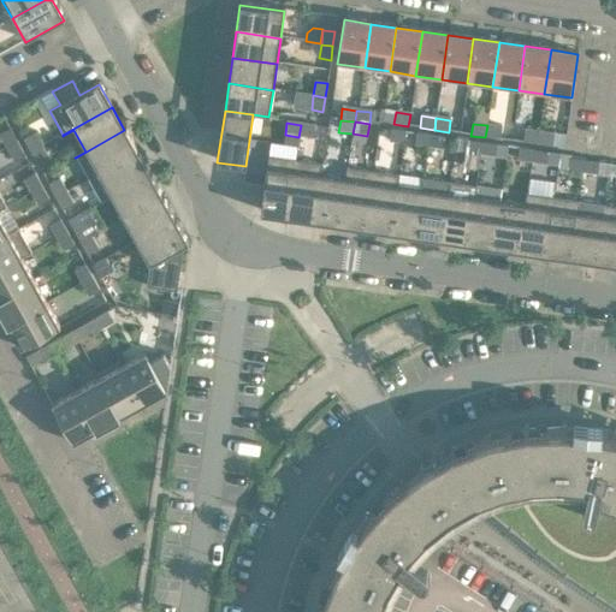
[(315,126),(301,125),(298,137),(313,138),(315,126)]
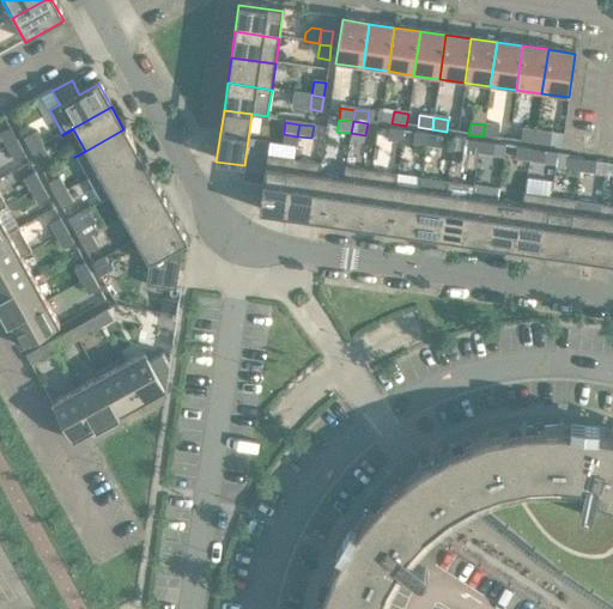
[(485,125),(483,136),(497,139),(499,127),(485,125)]
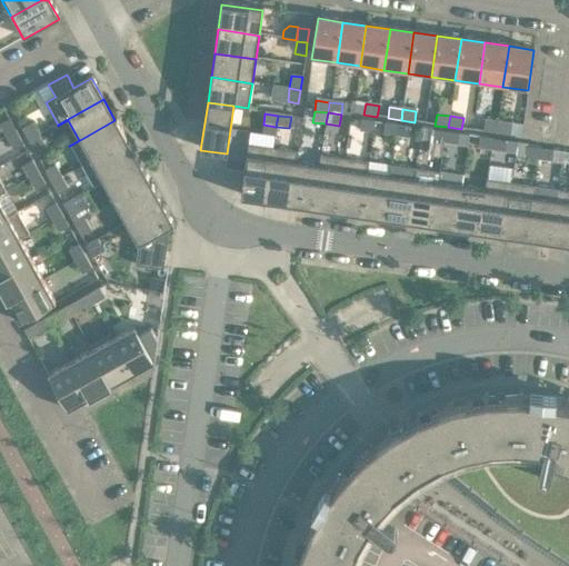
[(0,125),(0,127),(6,138),(16,132),(9,120),(0,125)]
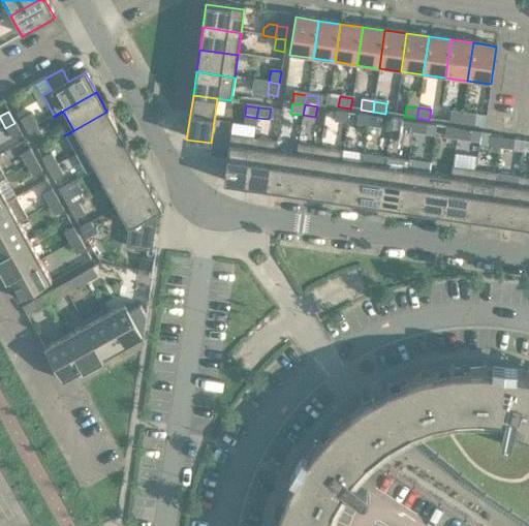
[(65,135),(75,155),(118,131),(106,112),(65,135)]
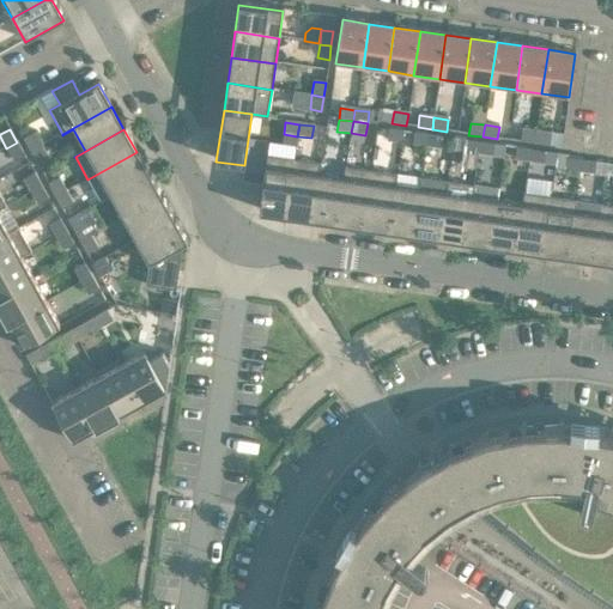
[(387,142),(401,144),(402,132),(388,131),(387,142)]
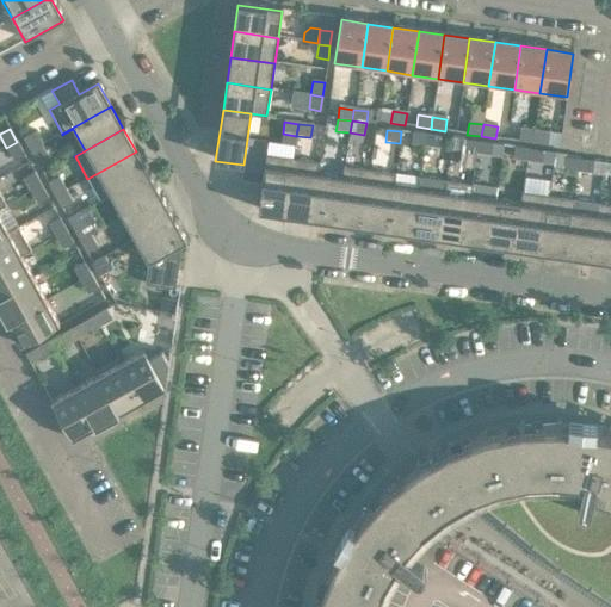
[(518,142),(532,144),(535,132),(520,130),(518,142)]
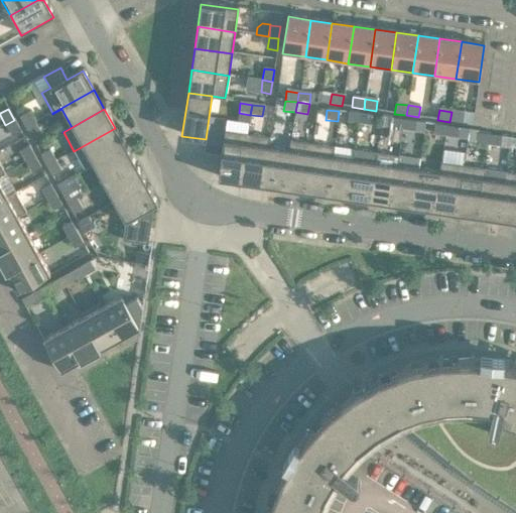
[(452,112),(449,122),(462,123),(463,113),(452,112)]
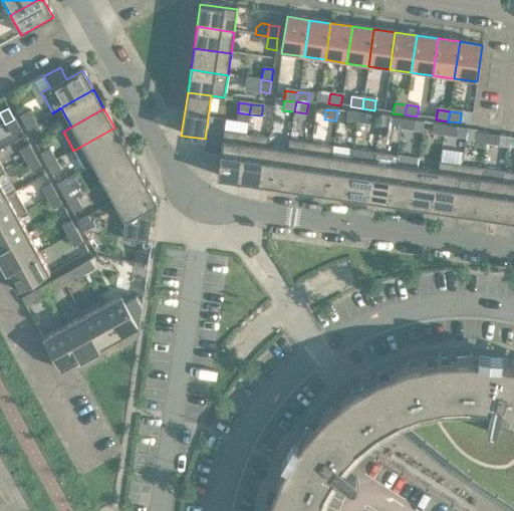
[(19,117),(25,128),(34,122),(28,112),(19,117)]
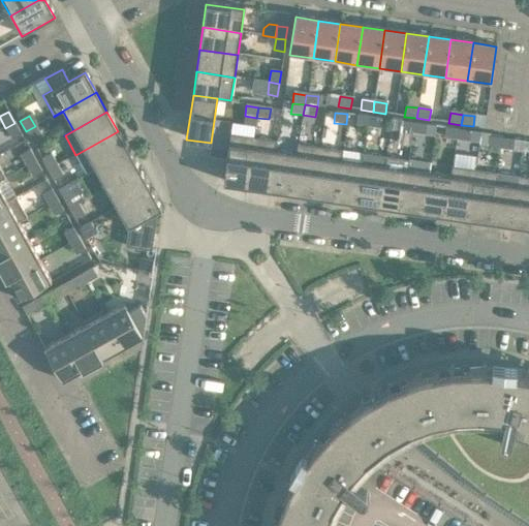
[(256,118),(245,116),(243,126),(255,127),(256,118)]
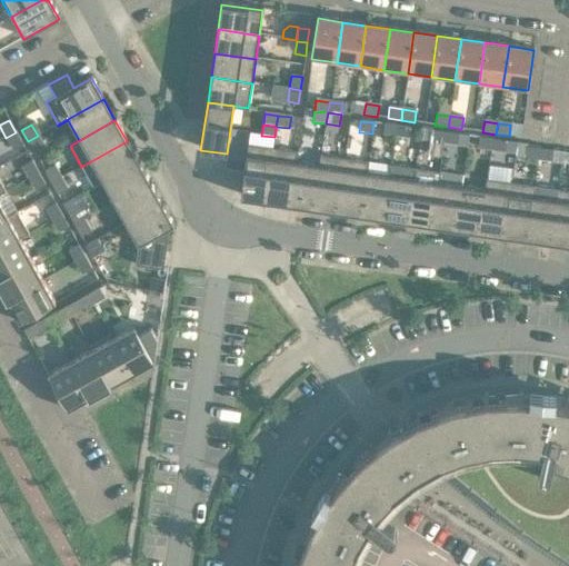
[(382,136),(396,137),(397,127),(385,125),(382,136)]
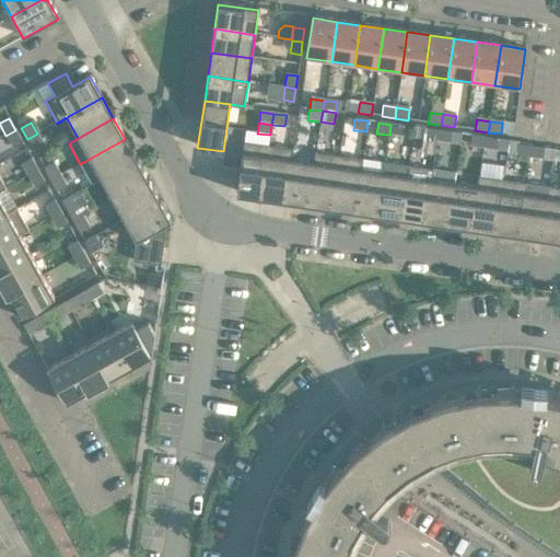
[(391,125),(389,135),(403,137),(404,126),(391,125)]
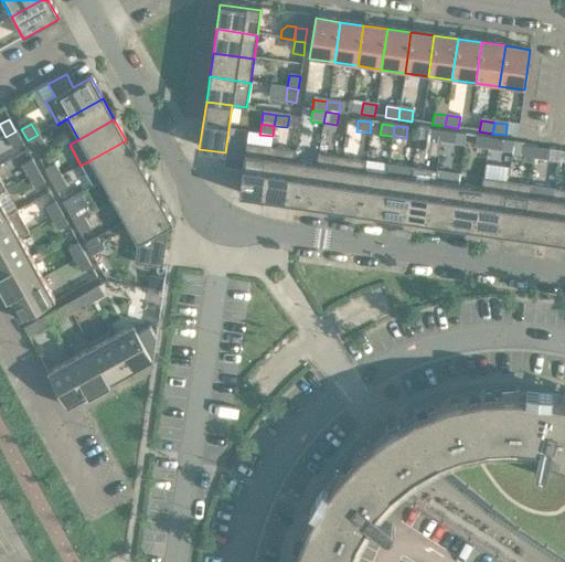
[(418,129),(416,140),(427,141),(428,130),(418,129)]
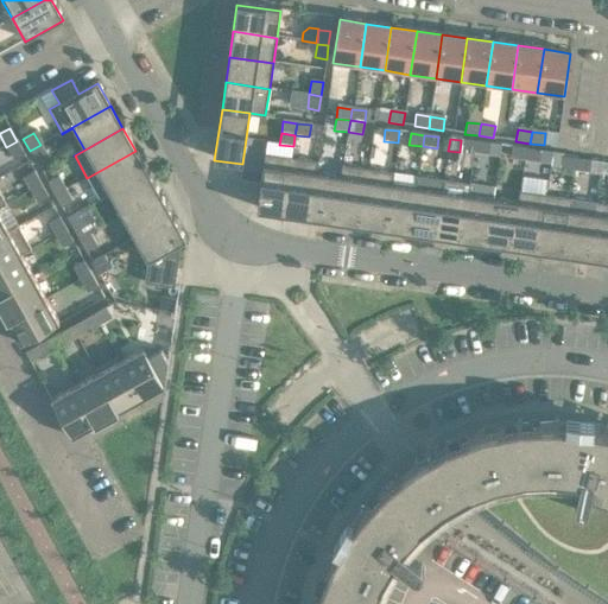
[(460,152),(474,154),(475,142),(461,140),(460,152)]
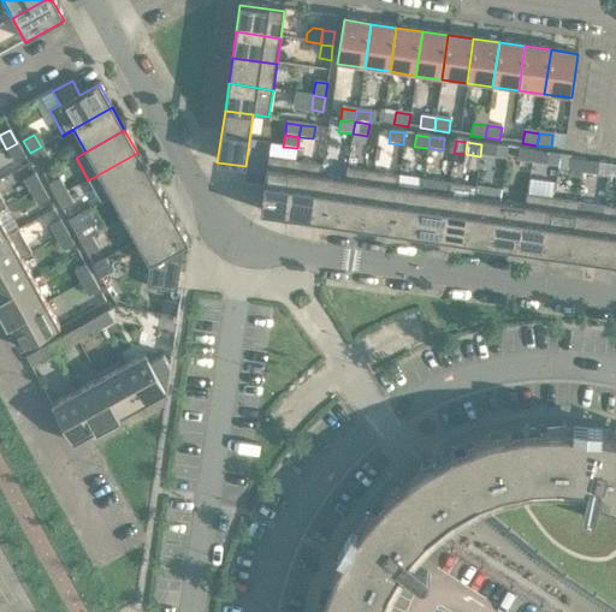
[(17,143),(6,149),(13,161),(23,155),(17,143)]
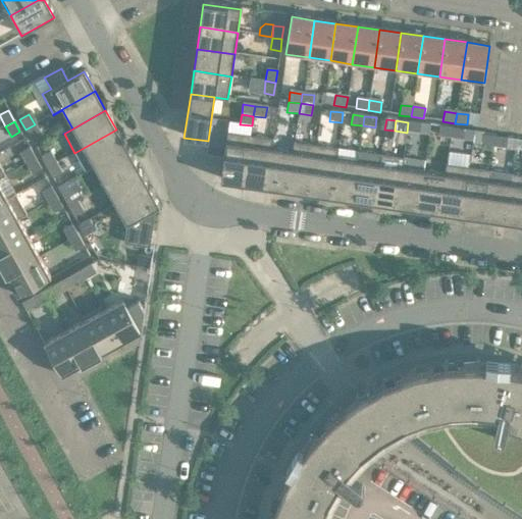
[(408,122),(407,133),(419,134),(420,124),(408,122)]
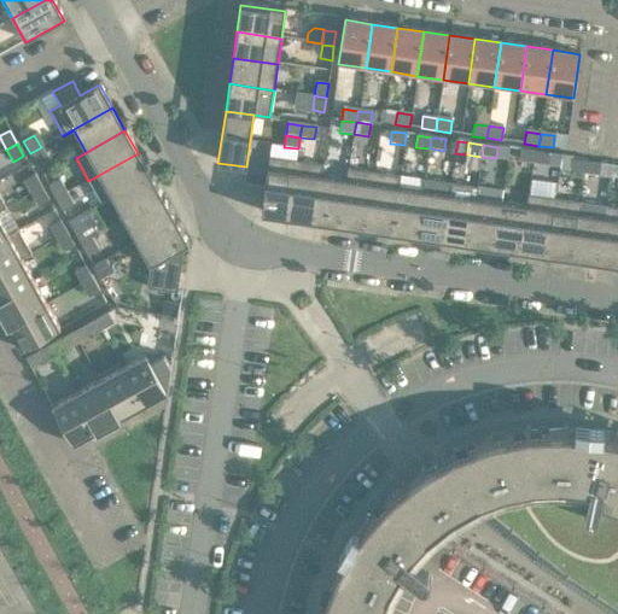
[(41,147),(30,153),(38,167),(47,161),(41,147)]
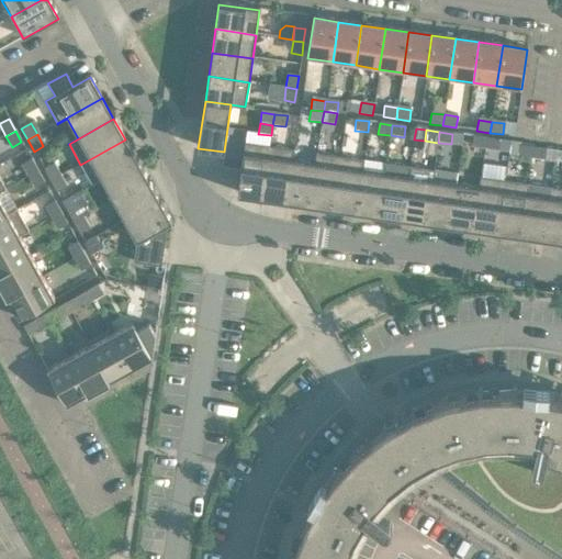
[(472,147),(485,149),(486,138),(473,136),(472,147)]
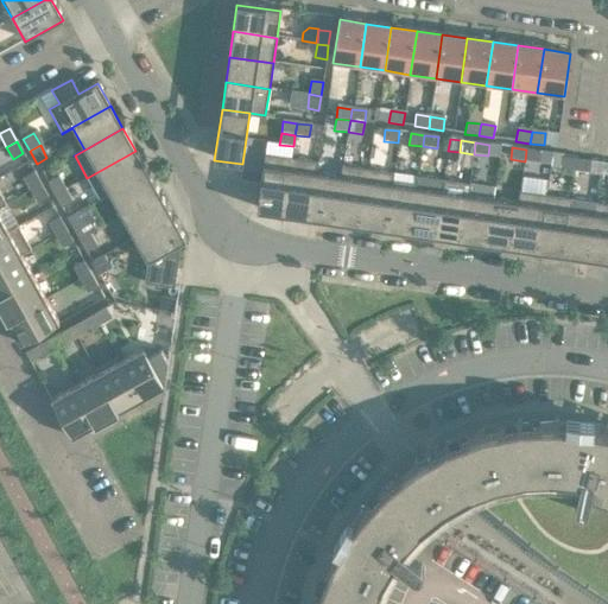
[(526,150),(525,161),(538,164),(540,152),(526,150)]
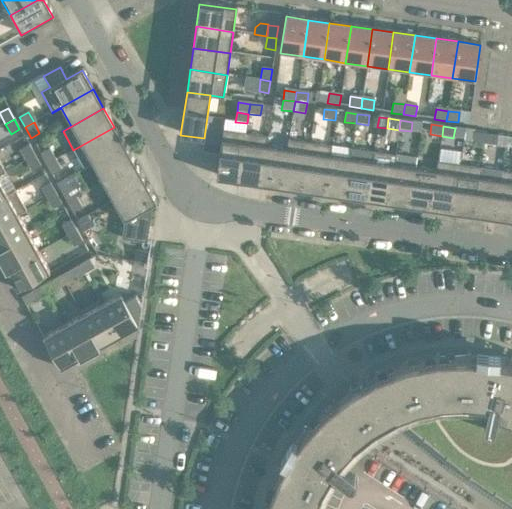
[(73,150),(83,169),(124,146),(114,127),(73,150)]
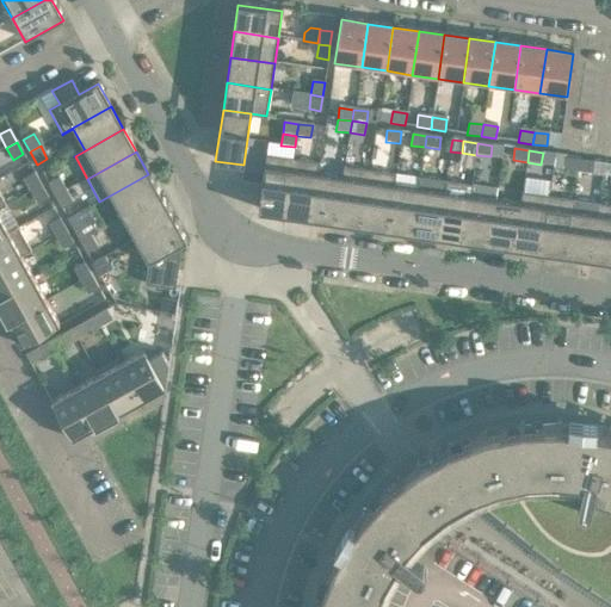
[(258,211),(285,215),(292,160),(266,156),(258,211)]
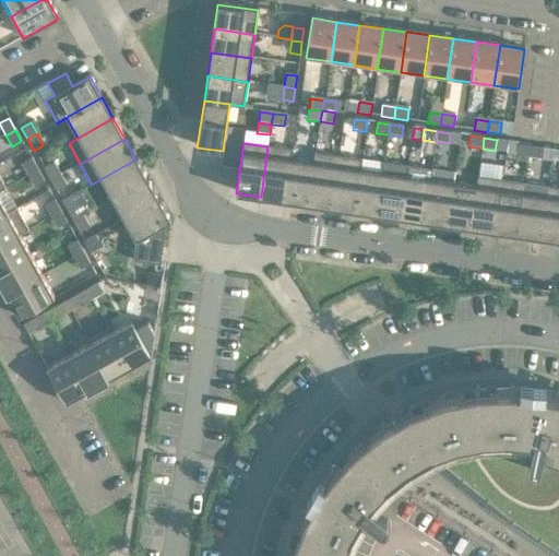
[(515,156),(528,158),(530,148),(518,145),(515,156)]
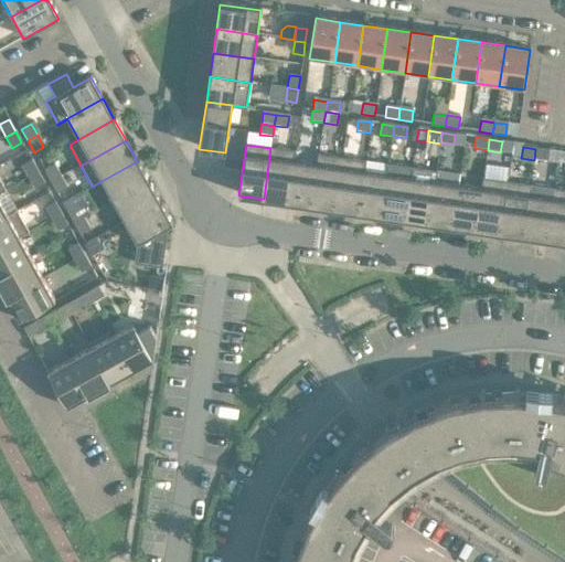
[(264,199),(287,202),(295,151),(270,148),(264,199)]
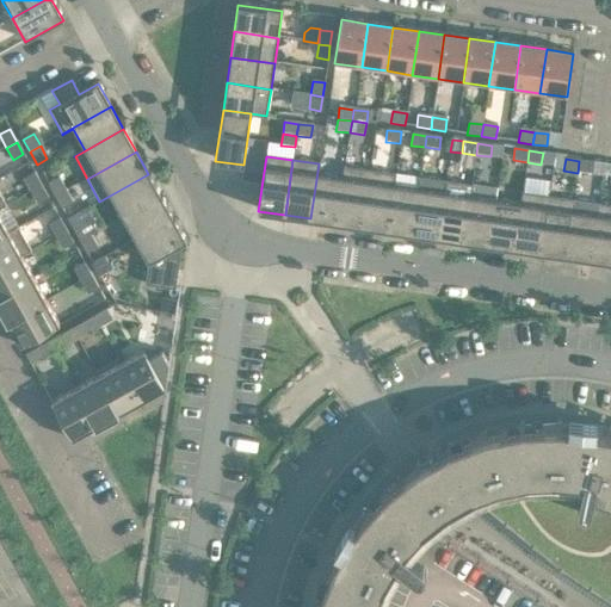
[(579,161),(578,173),(592,174),(593,162),(579,161)]
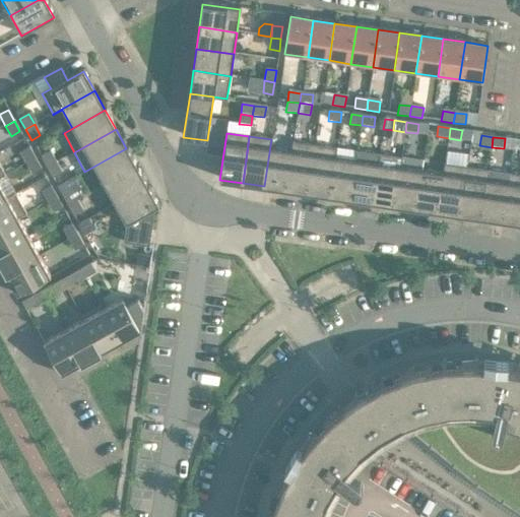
[(264,186),(285,189),(293,142),(291,142),(290,152),(270,149),(271,139),(264,186)]
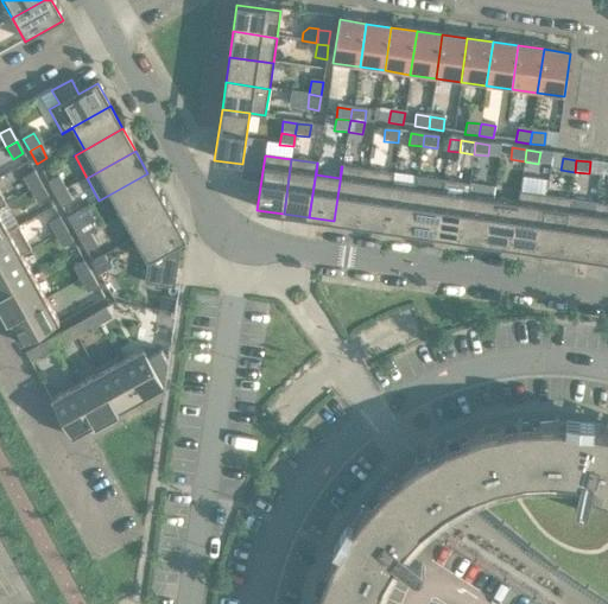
[(334,221),(360,226),(367,170),(342,166),(334,221)]
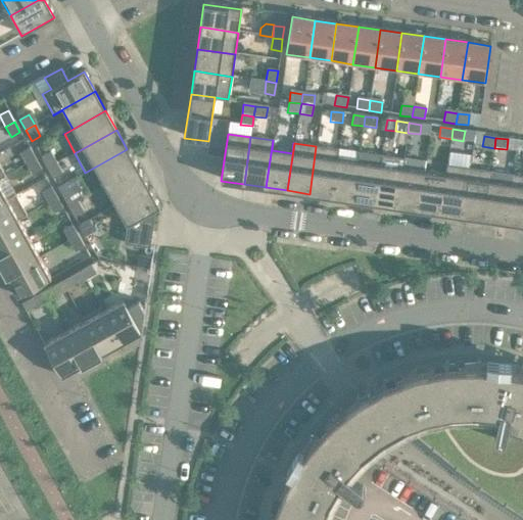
[(310,194),(331,197),(338,149),(316,146),(310,194)]
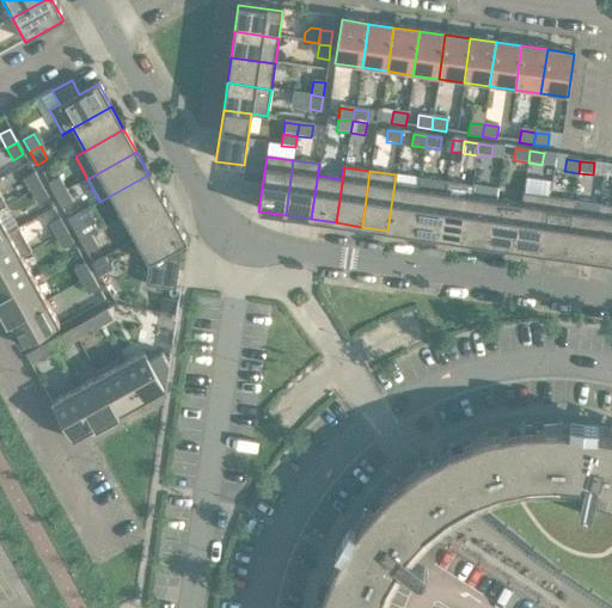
[(24,180),(31,192),(41,186),(35,174),(24,180)]
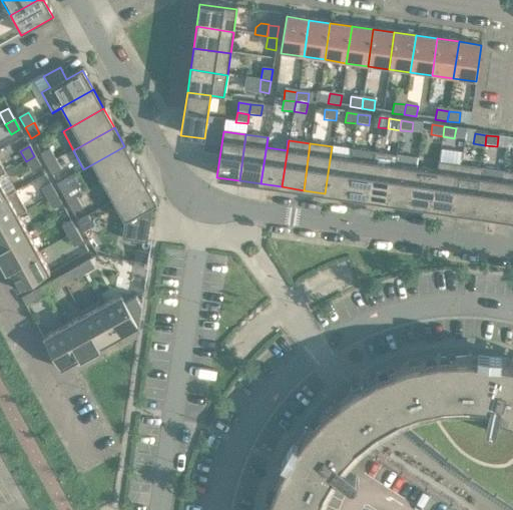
[(92,165),(102,183),(135,165),(124,146),(83,169),(84,169),(92,165)]
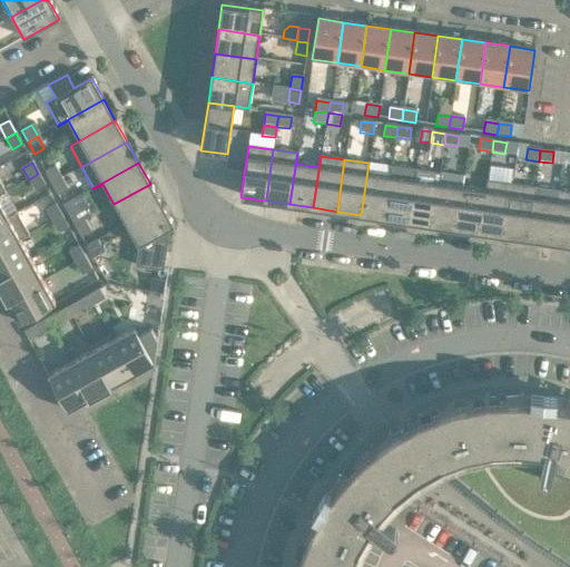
[(361,215),(384,218),(391,177),(367,174),(370,164),(369,163),(361,215)]
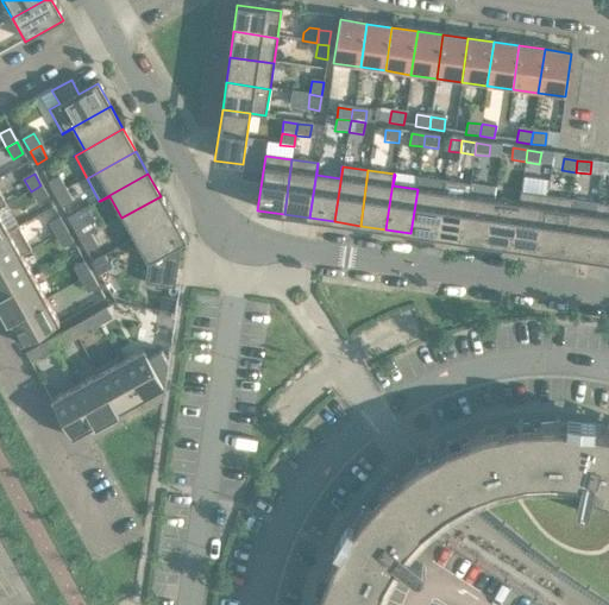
[(522,190),(547,194),(550,180),(525,177),(522,190)]
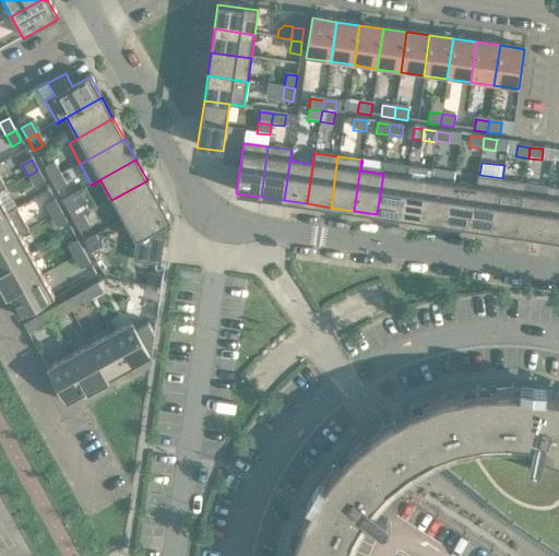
[(44,168),(50,180),(60,175),(54,164),(44,168)]
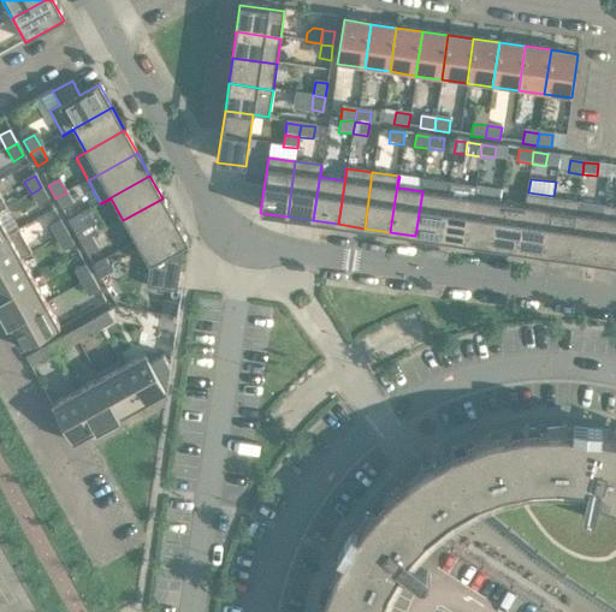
[(415,236),(442,239),(450,184),(449,184),(448,195),(422,191),(415,236)]
